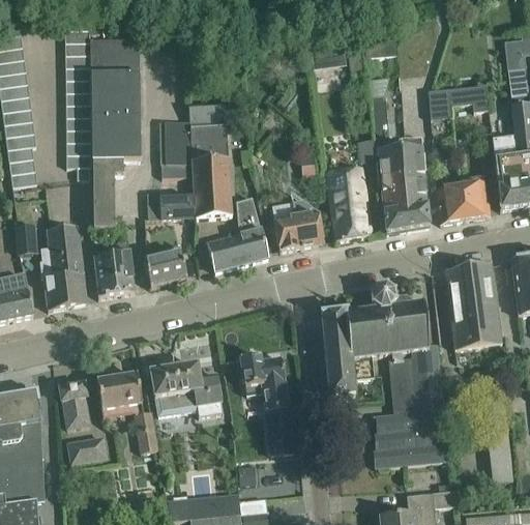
[(89,18),(64,18),(64,30),(89,30),(89,18)]
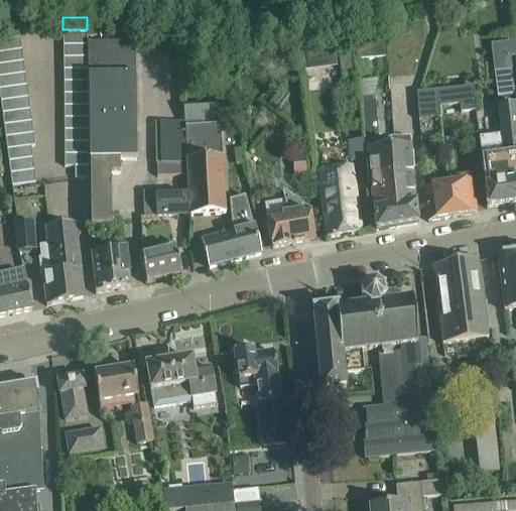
[(87,29),(62,29),(62,41),(87,41),(87,29)]
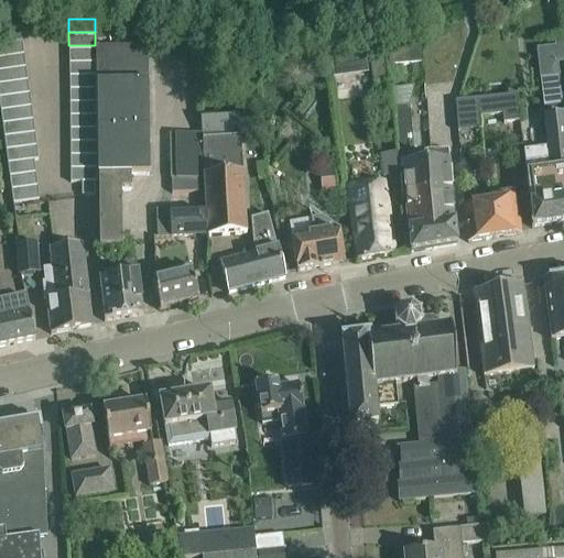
[(422,32),(387,41),(389,61),(424,58),(422,32)]
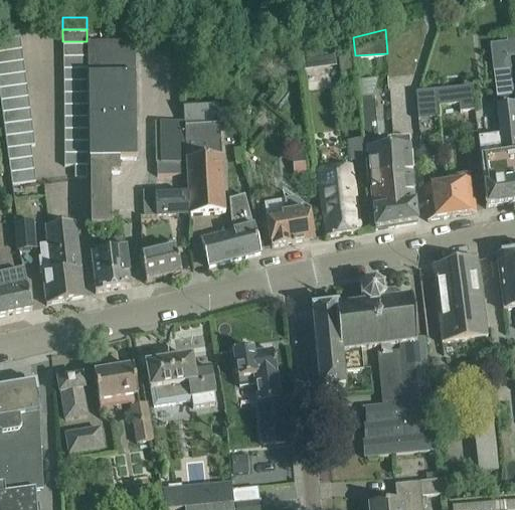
[(20,34),(0,36),(0,48),(22,46),(20,34)]
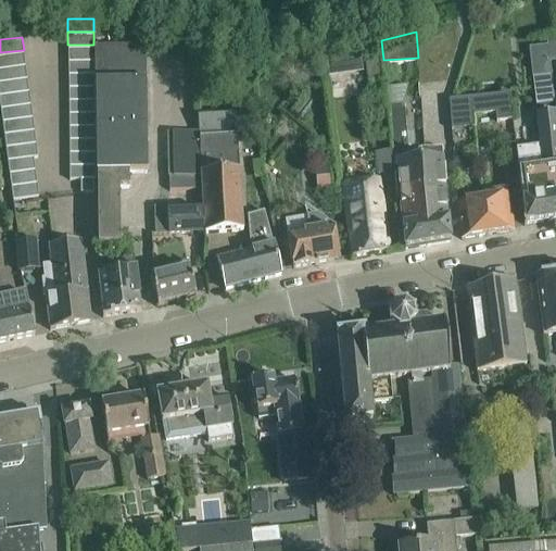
[(548,40),(531,42),(538,101),(555,99),(551,57),(548,40)]
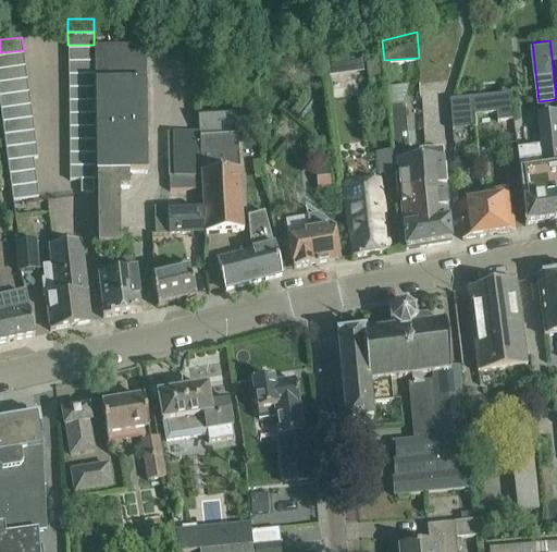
[(147,169),(147,147),(146,43),(96,43),(96,45),(96,58),(96,71),(96,84),(96,97),(96,110),(97,123),(97,136),(97,149),(97,162),(97,169),(97,175),(97,188),(98,241),(121,241),(120,183),(130,183),(130,169),(147,169)]
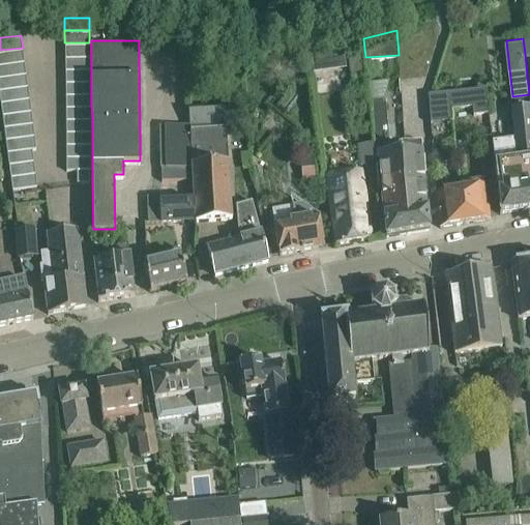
[(89,42),(64,42),(65,55),(89,55),(89,42)]
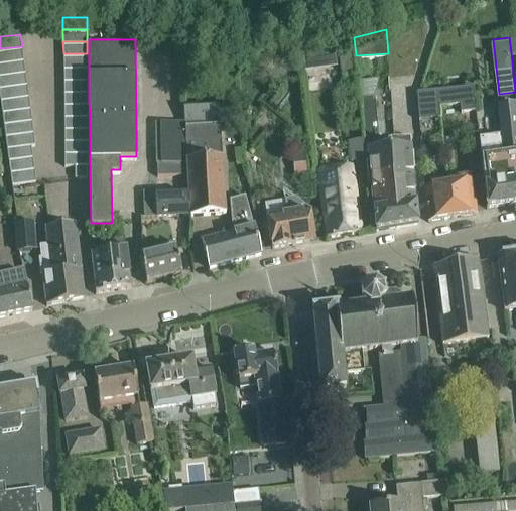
[(22,46),(0,48),(0,60),(23,57),(22,46)]
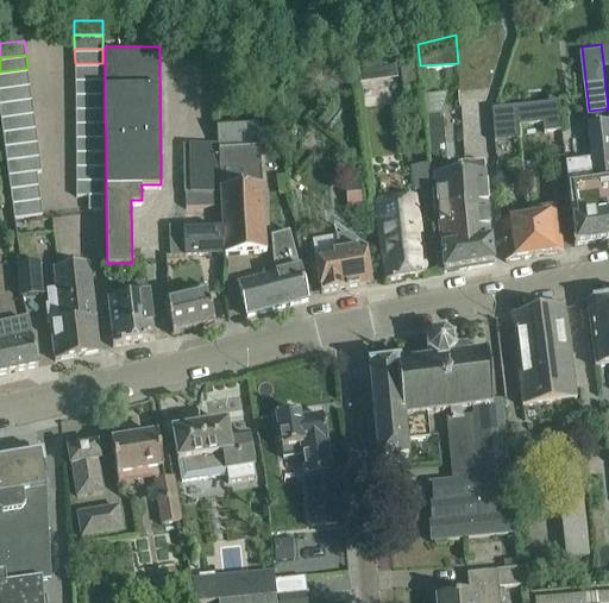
[(102,63),(75,63),(75,77),(102,77),(102,63)]
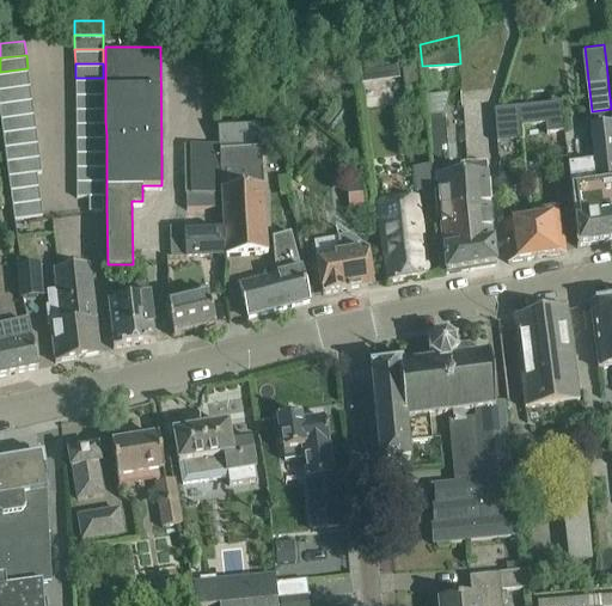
[(418,85),(417,65),(401,66),(402,86),(418,85)]
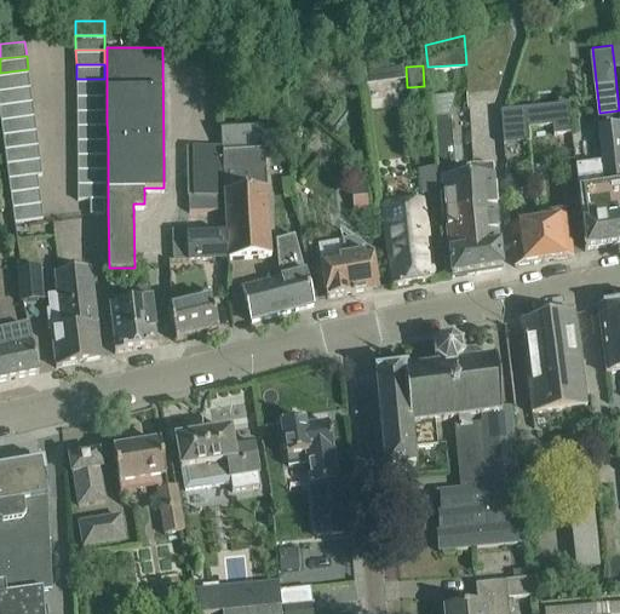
[(28,69),(0,73),(0,87),(30,84),(28,69)]
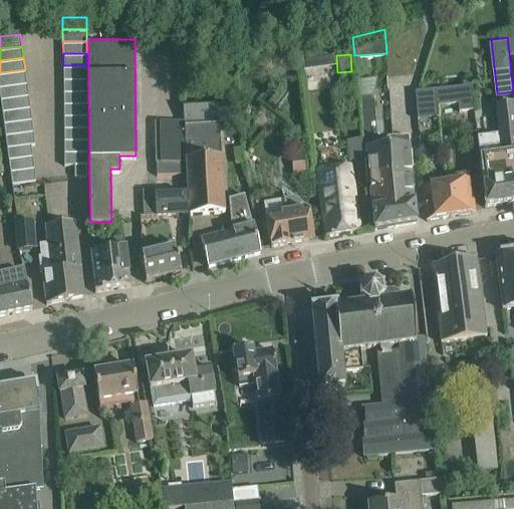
[(86,65),(63,65),(63,77),(86,77),(86,65)]
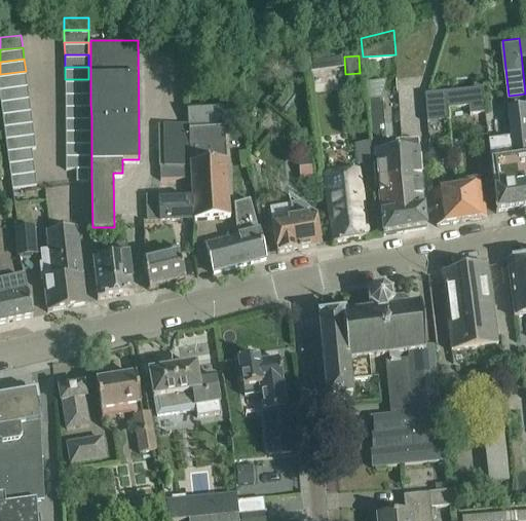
[(26,71),(0,74),(0,86),(27,83),(26,71)]
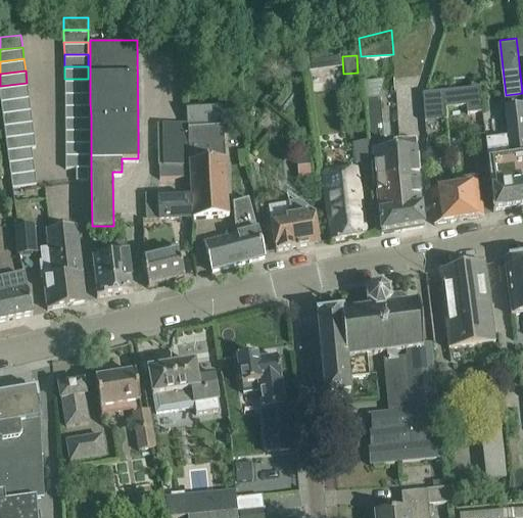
[(88,79),(64,79),(64,91),(88,91),(88,79)]
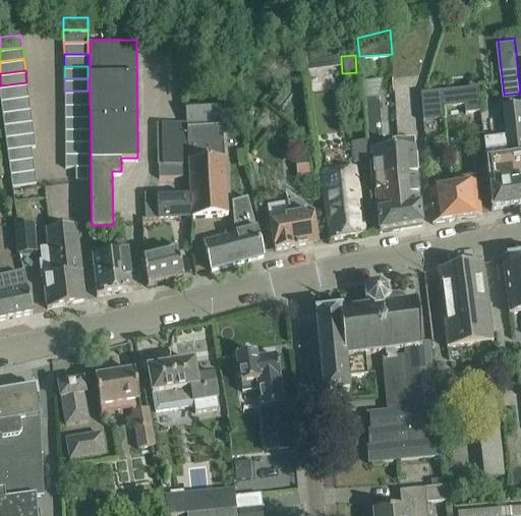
[(26,82),(0,86),(0,96),(0,99),(29,95),(26,82)]
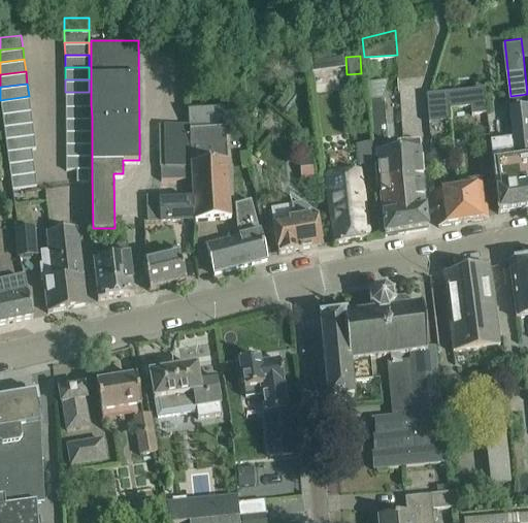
[(483,85),(455,88),(457,104),(470,103),(471,111),(486,109),(483,85)]
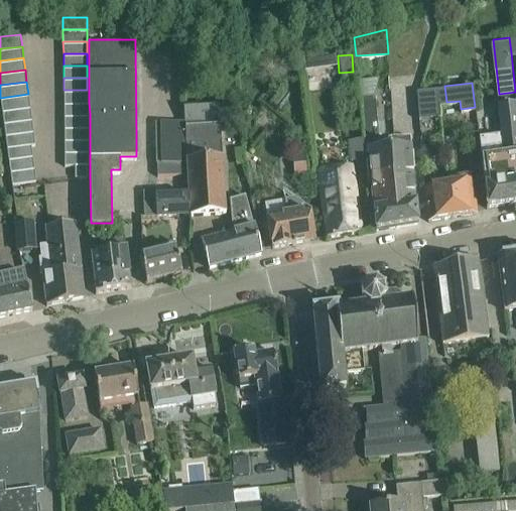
[(444,86),(419,88),(416,88),(419,116),(439,114),(439,103),(446,102),(444,86)]
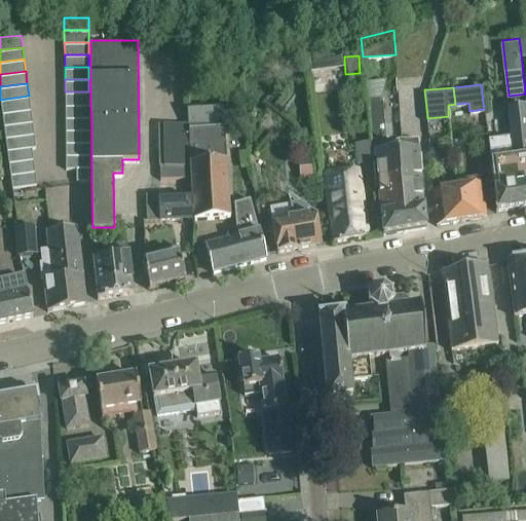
[(88,91),(65,91),(65,104),(88,104),(88,91)]
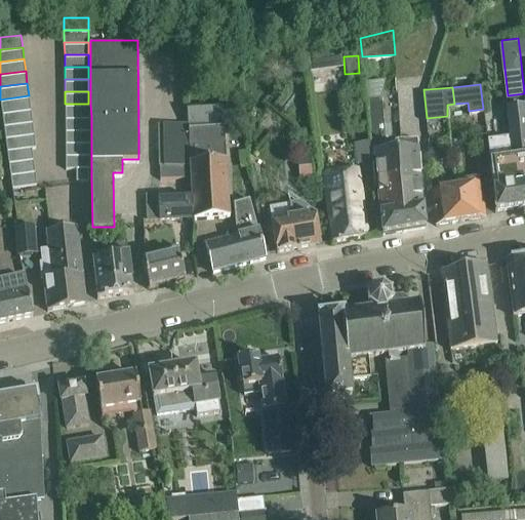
[(29,95),(0,100),(2,112),(31,108),(29,95)]
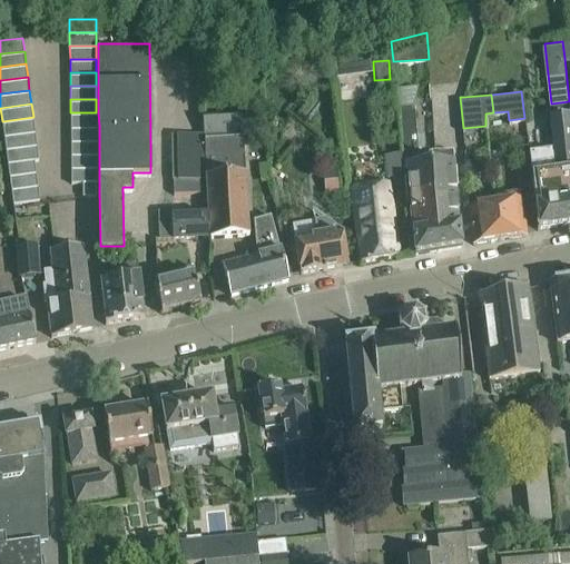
[(413,104),(397,106),(403,156),(404,171),(403,171),(405,191),(410,190),(414,250),(438,247),(461,243),(453,147),(435,148),(431,149),(430,149),(418,150),(413,104)]
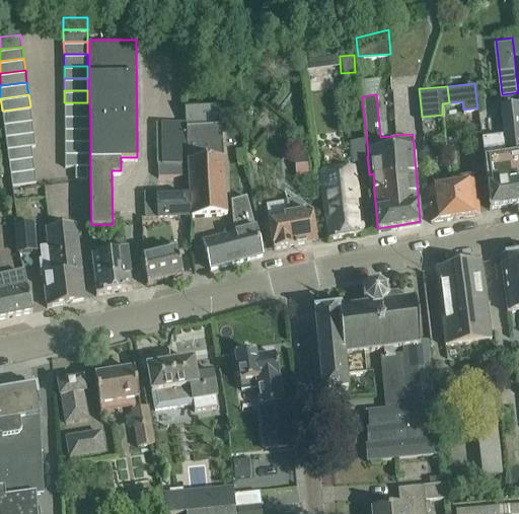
[(184,101),(191,192),(192,215),(192,216),(226,212),(220,99),(184,101)]
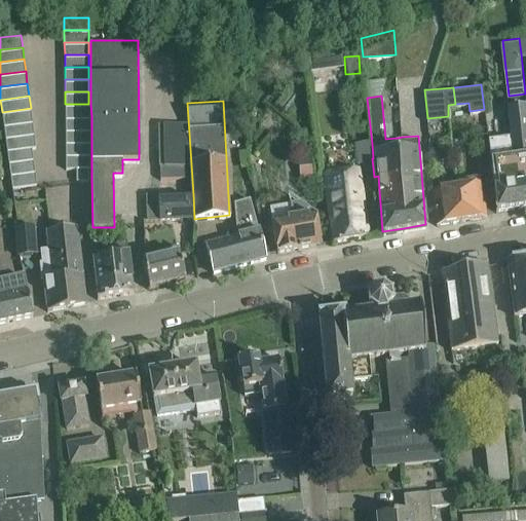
[(508,145),(516,206),(525,203),(525,109),(525,102),(508,104),(513,144),(508,145)]
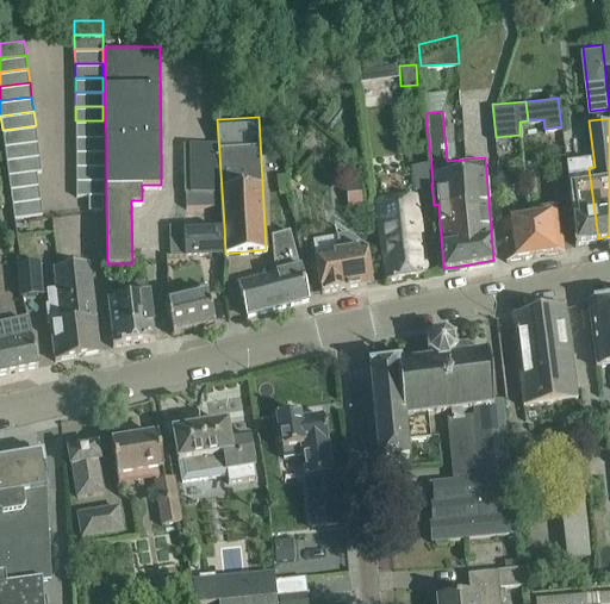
[(103,120),(75,120),(75,135),(103,135),(103,120)]
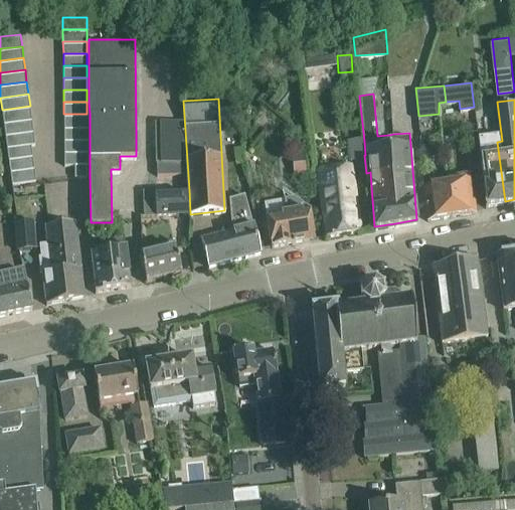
[(30,106),(2,110),(4,122),(31,118),(30,106)]
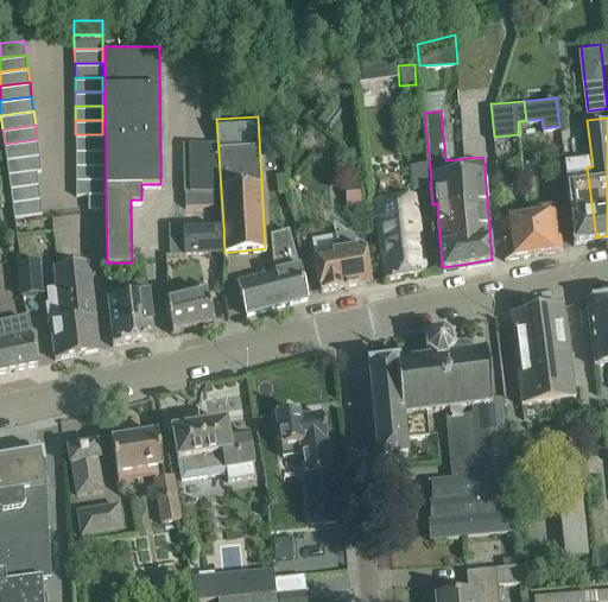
[(102,134),(75,134),(75,149),(102,149),(102,134)]
